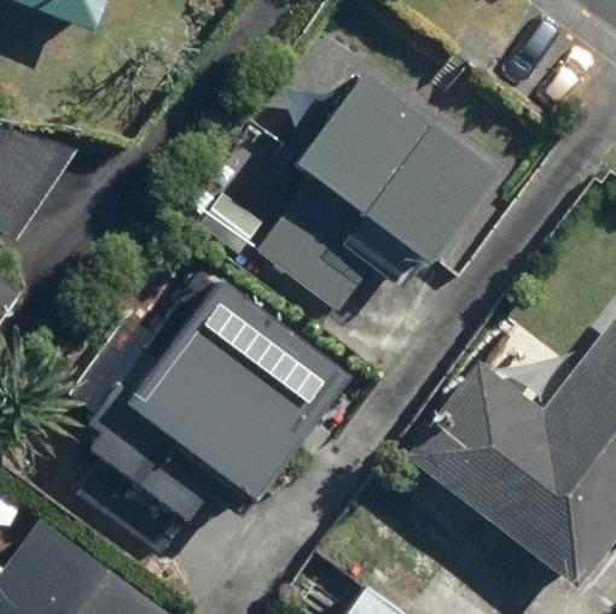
[(0,0),(0,1),(97,36),(110,0),(0,0)]
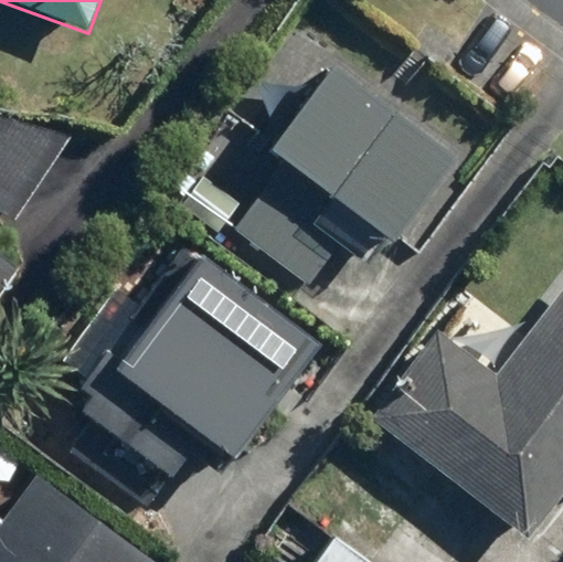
[(456,159),(331,67),(265,155),(282,167),(233,232),(309,288),(338,250),(367,271),(385,245),(390,248),(456,159)]
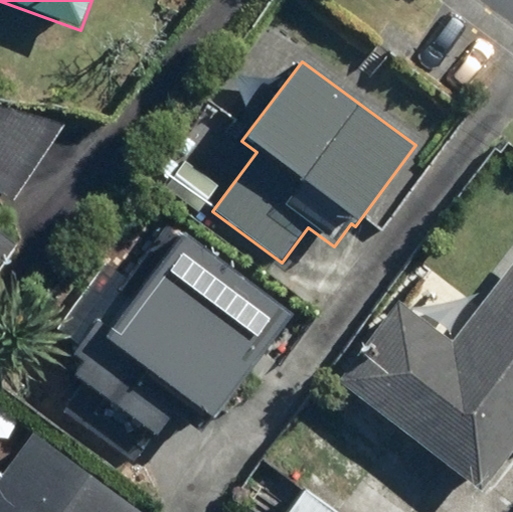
[(0,251),(16,228),(0,216),(0,181),(15,192),(72,111),(0,91),(0,251)]
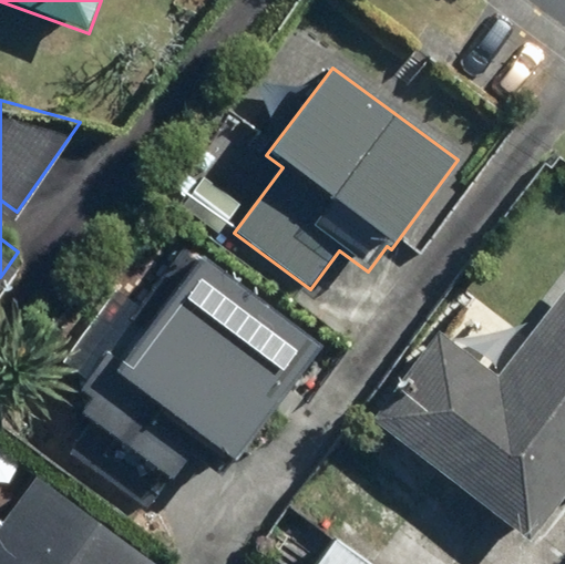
[(203,443),(232,465),(322,350),(203,257),(121,361),(109,351),(76,392),(89,401),(80,413),(170,484),(203,443)]
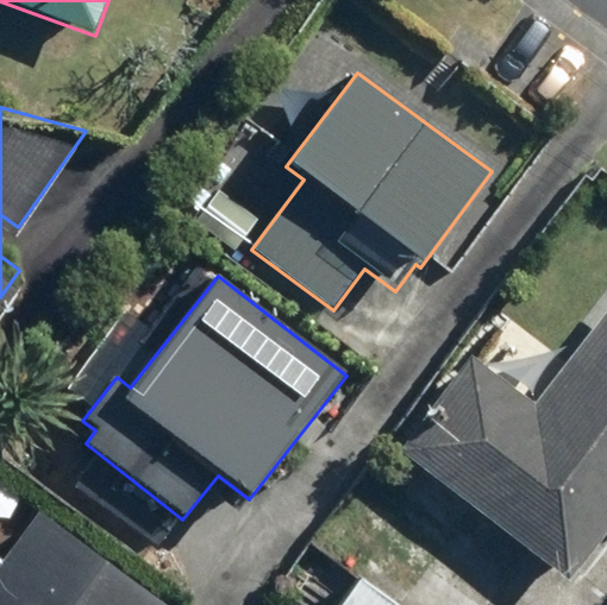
[(395,446),(565,578),(606,524),(606,308),(537,403),(467,351),(395,446)]
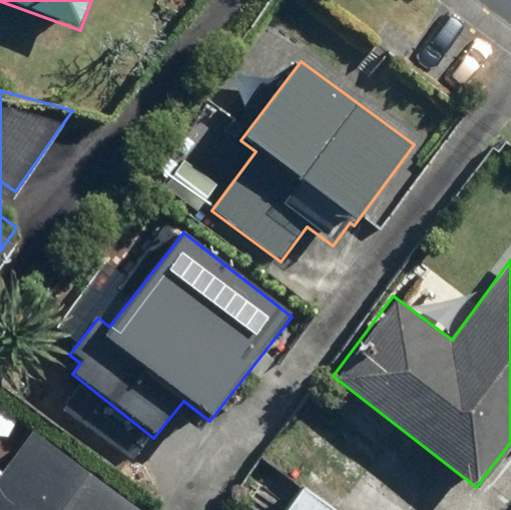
[(135,509),(137,508),(27,425),(0,460),(0,509),(135,509)]
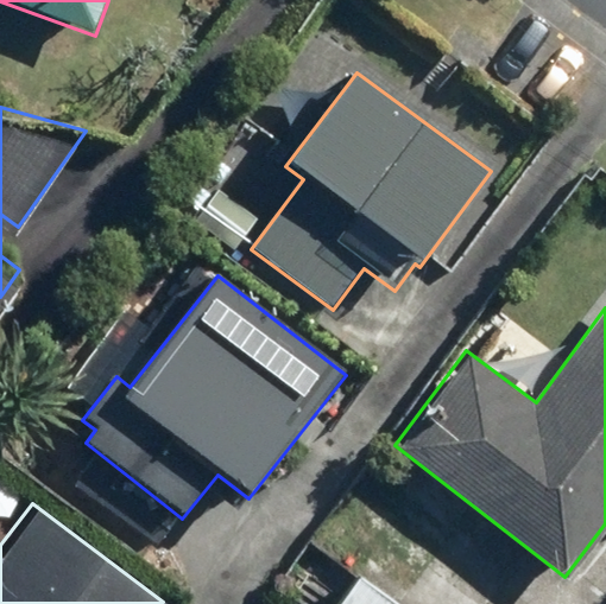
[(415,603),(365,567),(338,603),(415,603)]
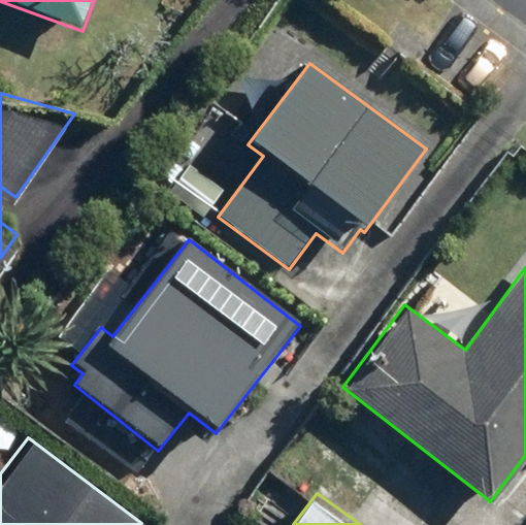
All buildings are outlined.
